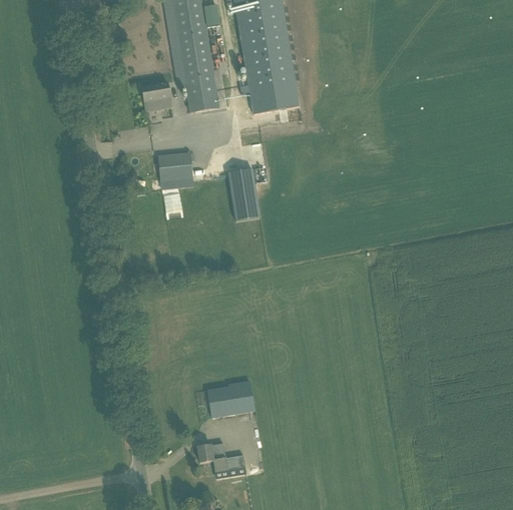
[(186,87),(190,111),(219,106),(201,0),(163,0),(177,84),(178,89),(186,87)]
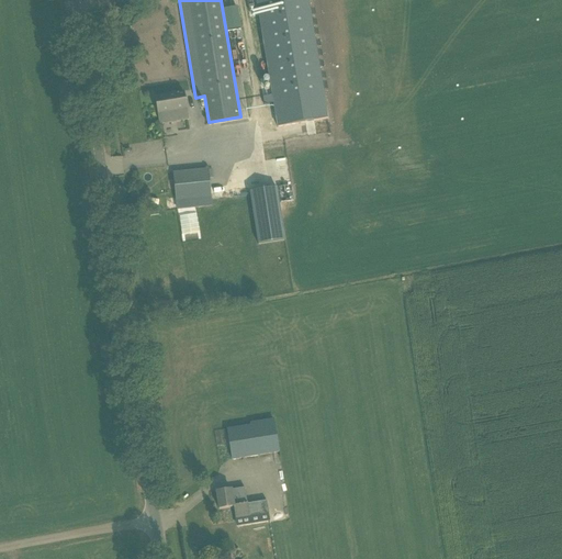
[(249,0),(266,97),(259,98),(260,104),(267,102),(271,130),(322,121),(301,0),(249,0)]
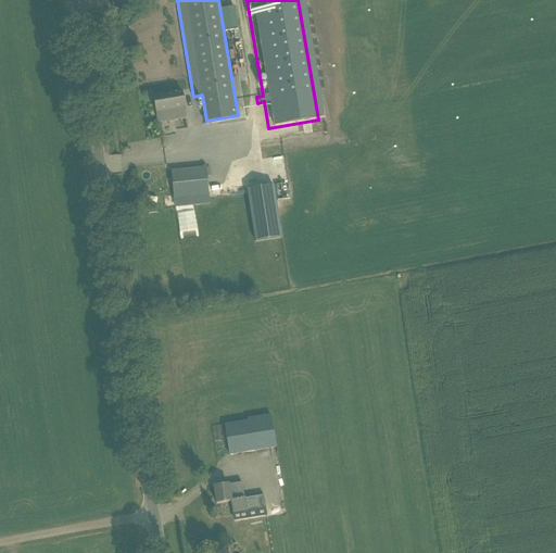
[(156,111),(159,121),(186,115),(181,89),(154,93),(156,111)]
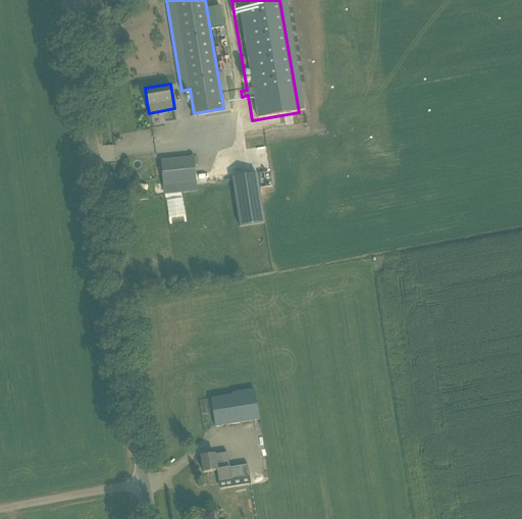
[(153,122),(165,120),(164,110),(152,112),(153,122)]
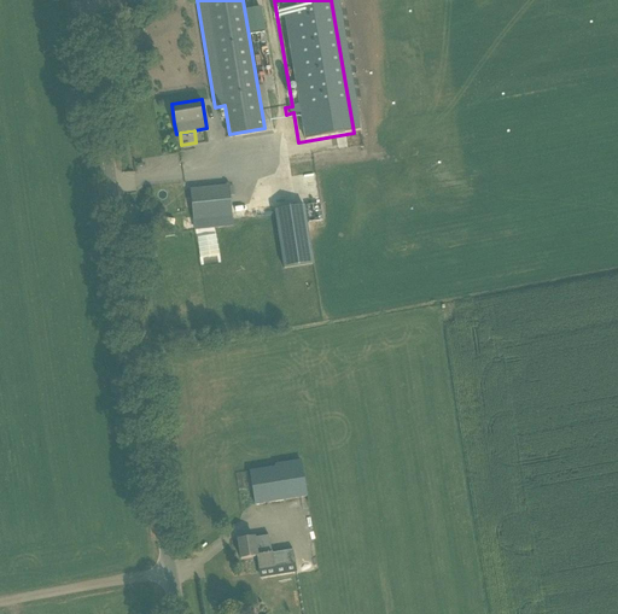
[(194,217),(196,227),(233,223),(229,183),(190,187),(193,217),(194,217)]
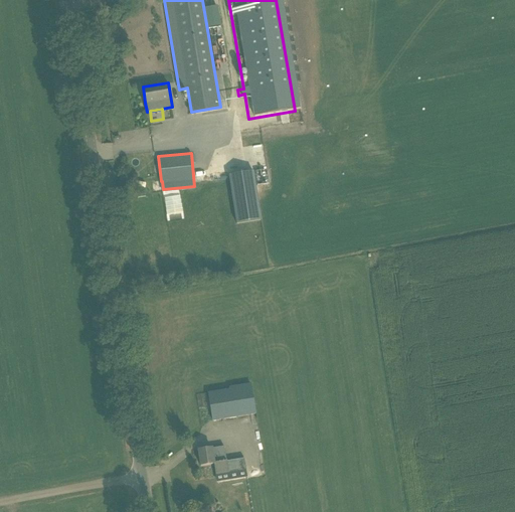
[(236,221),(261,217),(253,170),(229,173),(236,221)]
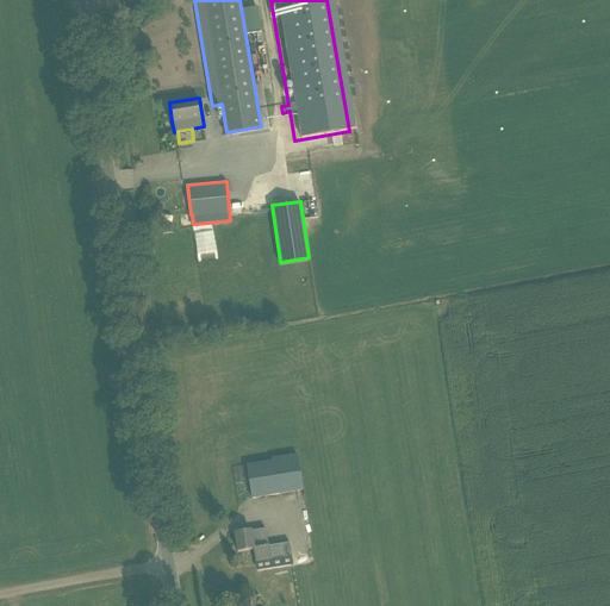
[(247,463),(251,495),(303,488),(298,455),(247,463)]
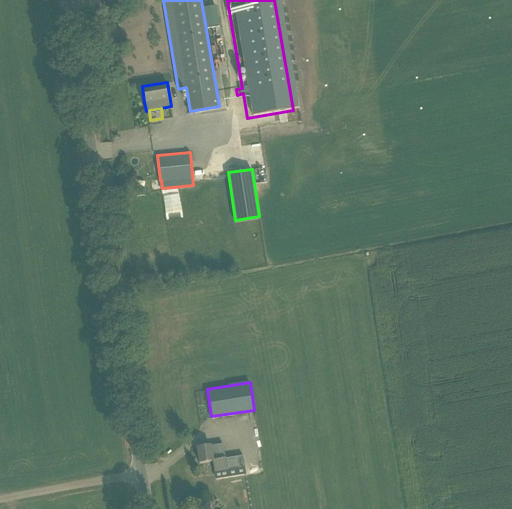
[(207,444),(197,446),(200,461),(213,459),(215,470),(227,468),(225,456),(223,442),(207,444)]
